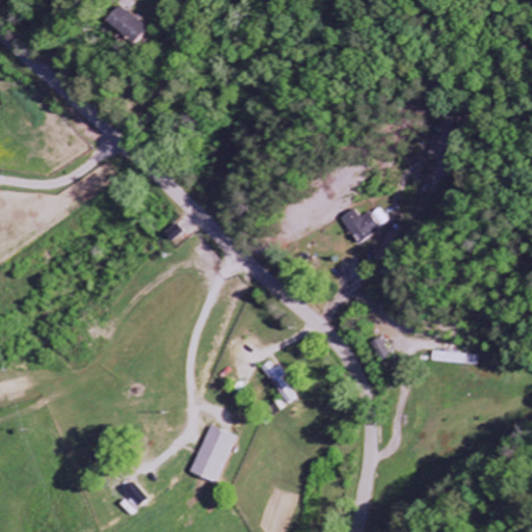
[(144,47),(158,30),(132,7),(117,23),(144,47)]
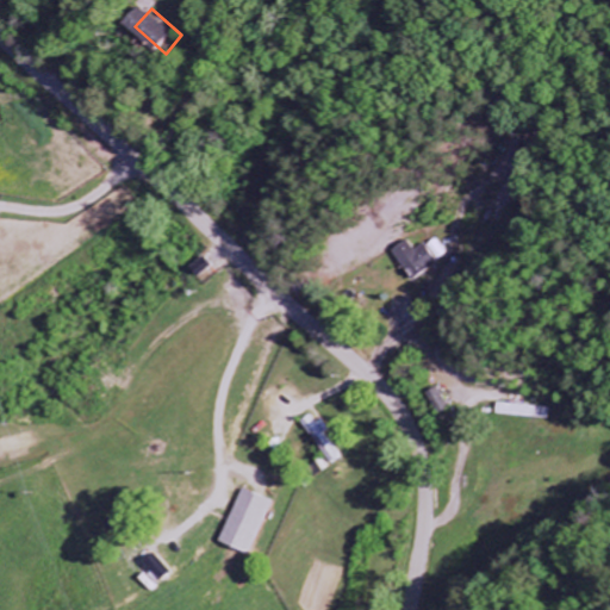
[(447,260),(435,240),(415,253),(408,241),(393,250),(412,281),(447,260)]
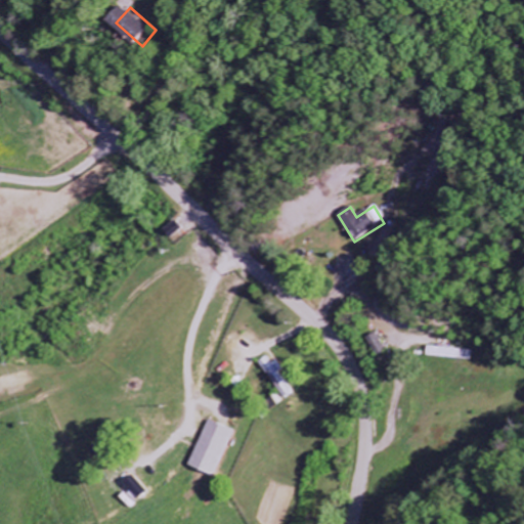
[(473,361),(474,352),(429,347),(428,357),(473,361)]
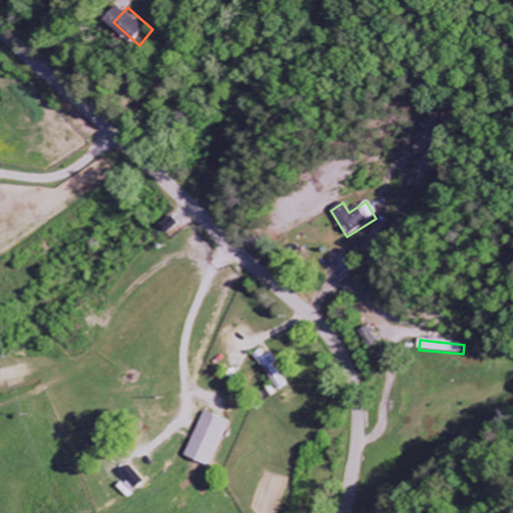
[(266,357),(263,351),(255,354),(277,392),(286,387),(274,366),(278,363),(273,354),(266,357)]
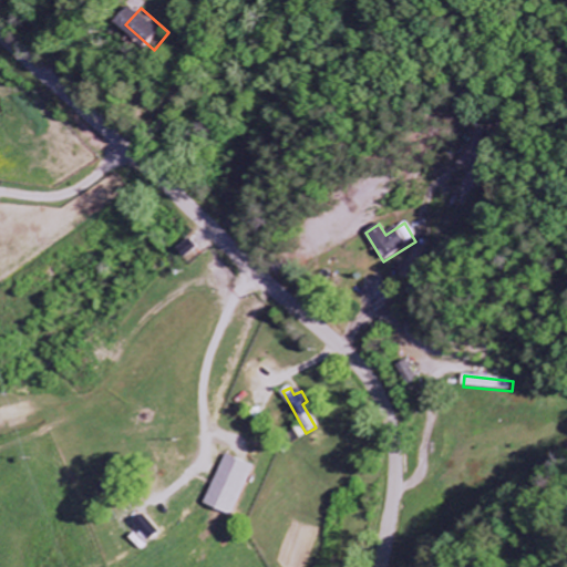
[(232,518),(254,468),(225,455),(203,505),(232,518)]
